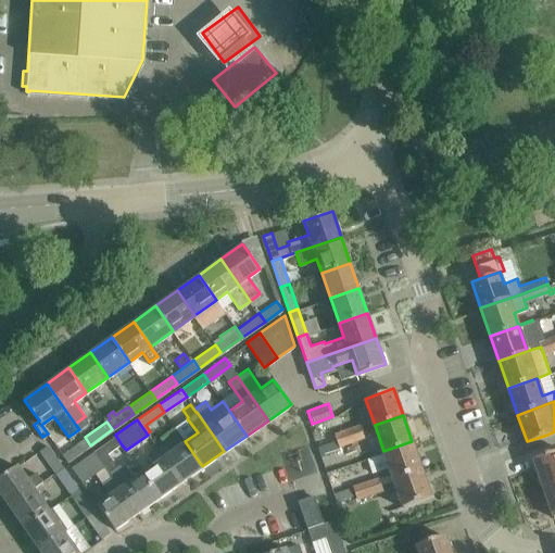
[(360,424),(347,428),(351,441),(364,436),(360,424)]
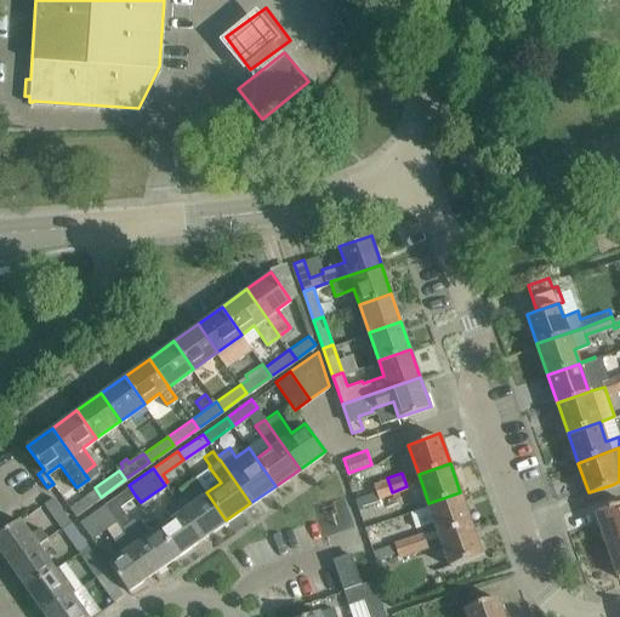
[(379,497),(392,492),(387,478),(373,483),(379,497)]
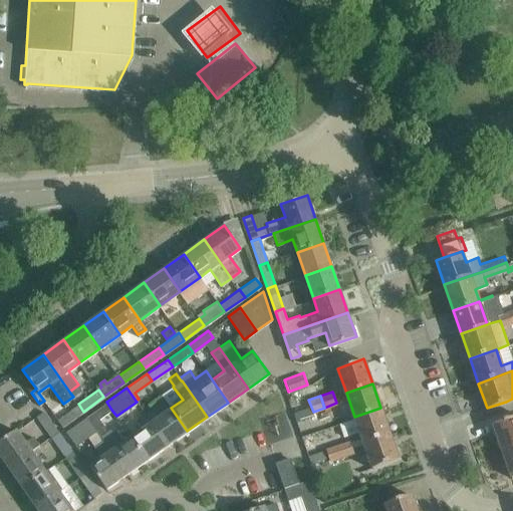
[(111,410),(106,402),(86,416),(96,430),(102,440),(126,473),(147,459),(131,436),(120,444),(109,429),(106,431),(98,419),(111,410)]
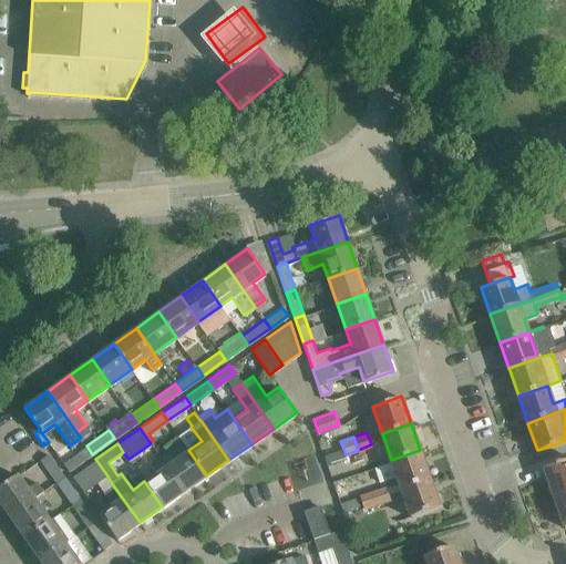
[(69,470),(92,454),(86,445),(63,462),(69,470)]
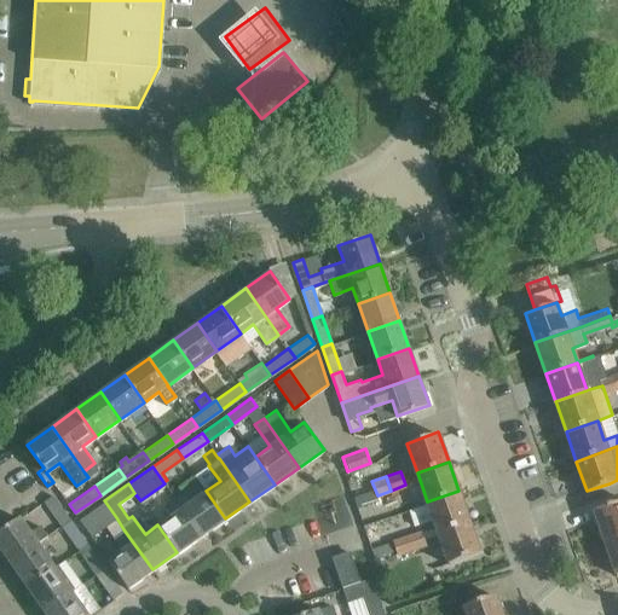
[(174,498),(201,535),(225,518),(206,491),(192,500),(185,489),(174,498)]
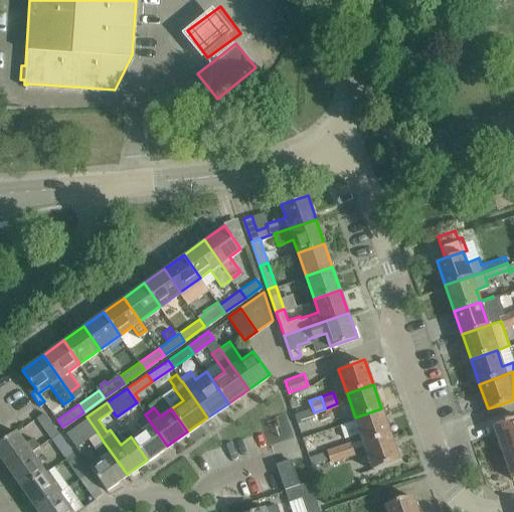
[(347,420),(340,423),(344,436),(351,433),(359,430),(362,438),(364,443),(390,434),(381,408),(355,417),(355,418),(347,420)]
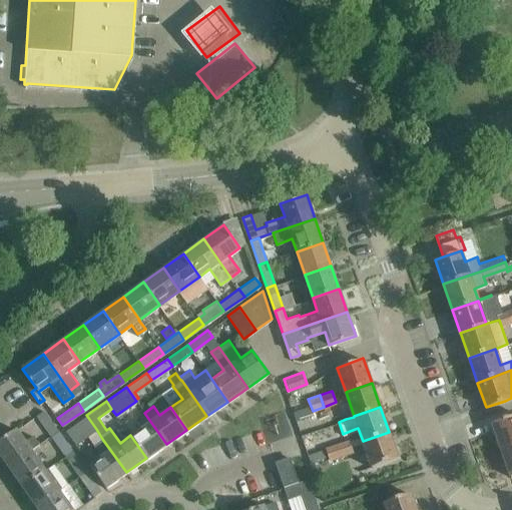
[(51,435),(58,430),(43,409),(36,414),(51,435)]
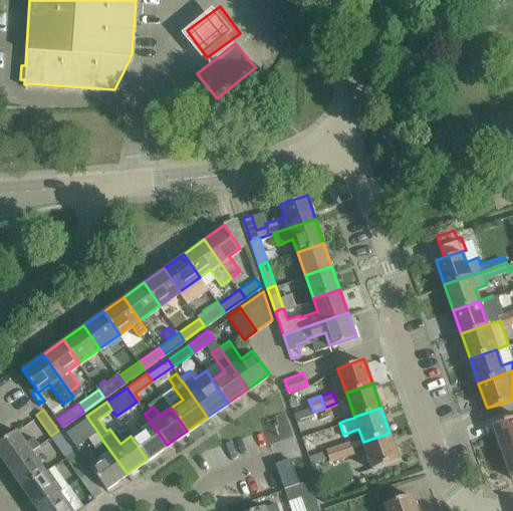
[(142,429),(131,436),(147,459),(167,445),(145,414),(136,420),(142,429)]
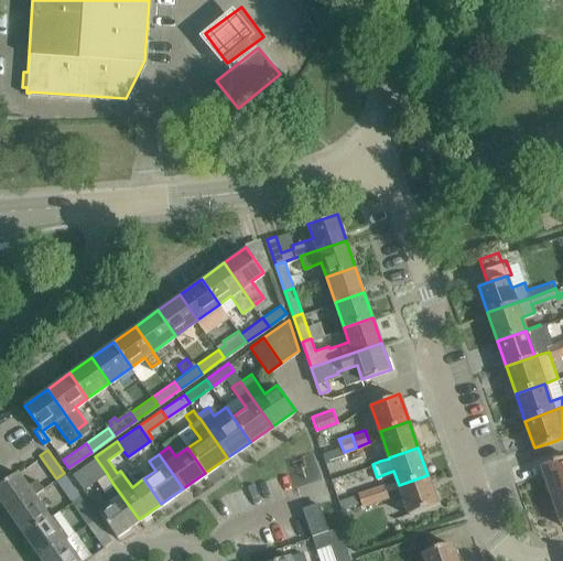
[(83,488),(106,472),(95,456),(73,473),(83,488)]
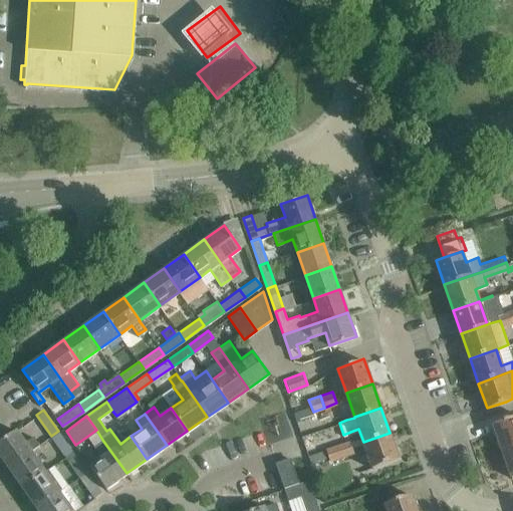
[(512,416),(492,423),(502,450),(512,446),(512,416)]
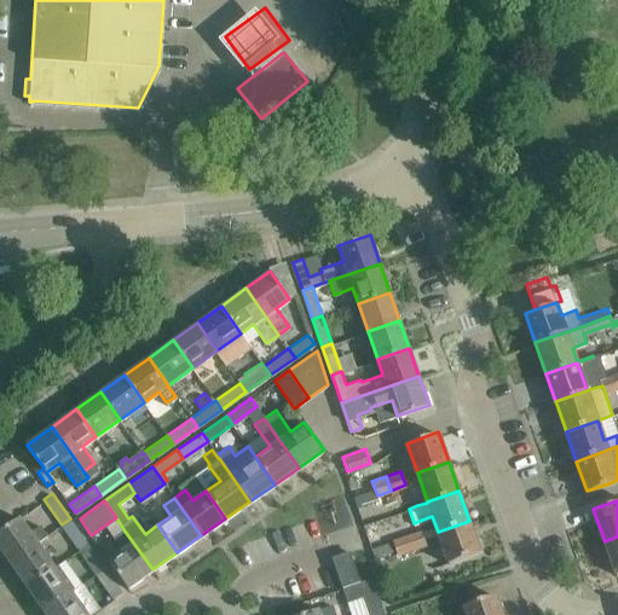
[(0,546),(10,561),(38,541),(47,534),(40,523),(30,531),(19,516),(0,529),(0,546)]
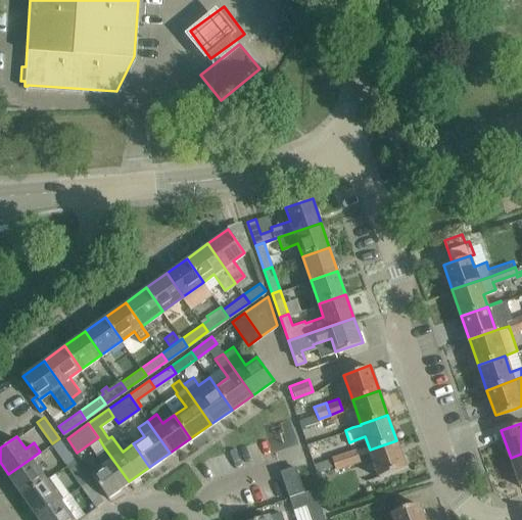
[(52,443),(66,464),(74,458),(59,438),(52,443)]
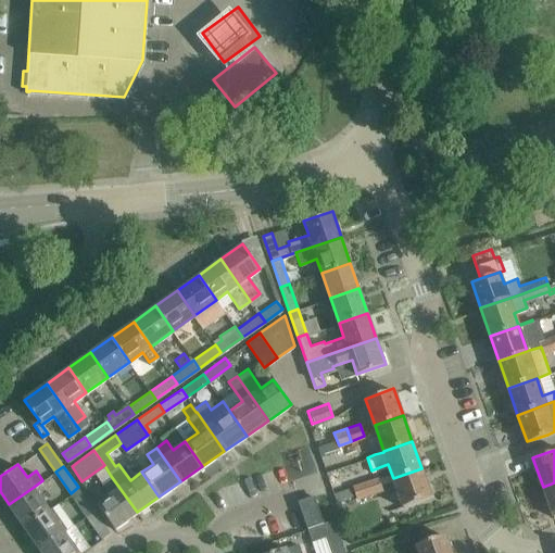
[(431,495),(421,468),(393,478),(402,505),(431,495)]
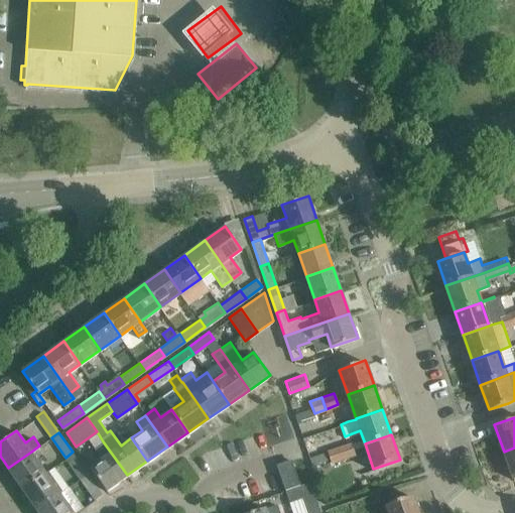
[(107,490),(127,475),(103,441),(94,447),(102,459),(90,467),(107,490)]
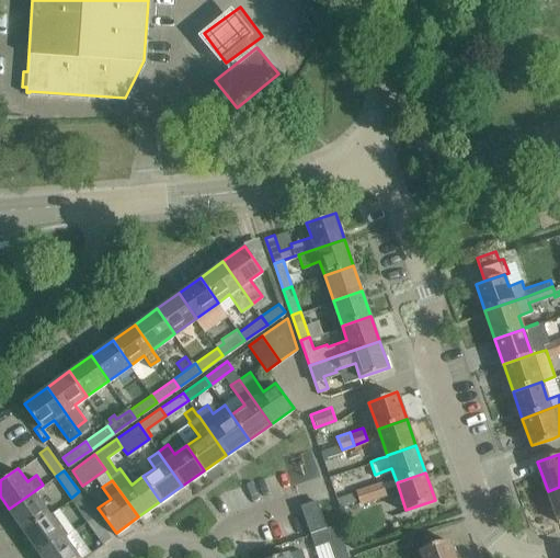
[(386,493),(384,487),(381,481),(369,486),(373,498),(386,493)]
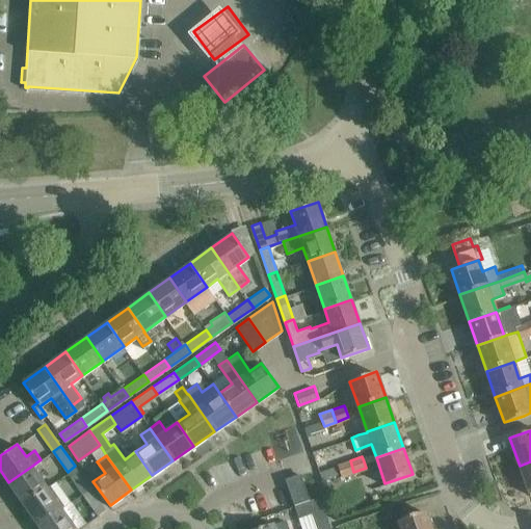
[(342,476),(353,472),(350,460),(338,465),(342,476)]
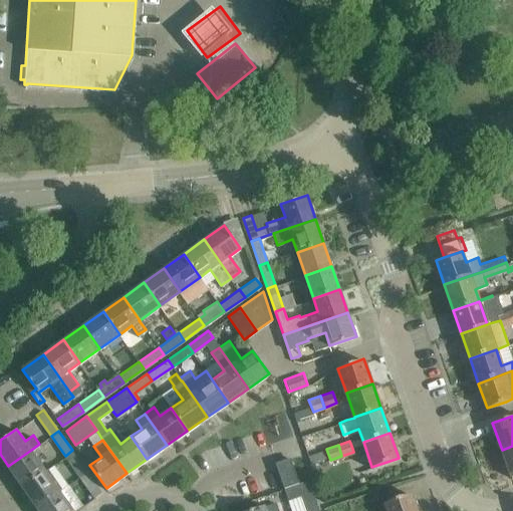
[(512,446),(502,450),(511,477),(512,475),(512,446)]
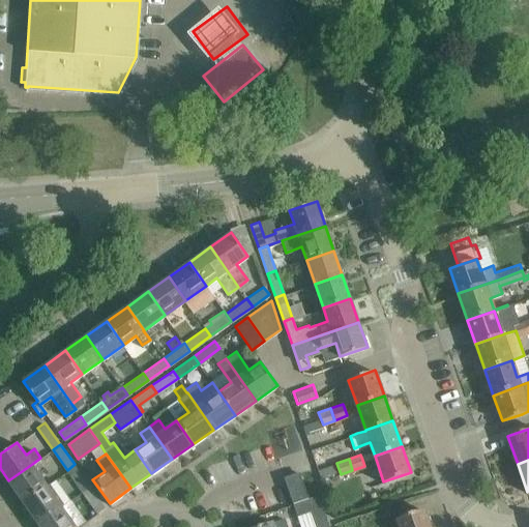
[(32,464),(8,480),(23,501),(47,485),(32,464)]
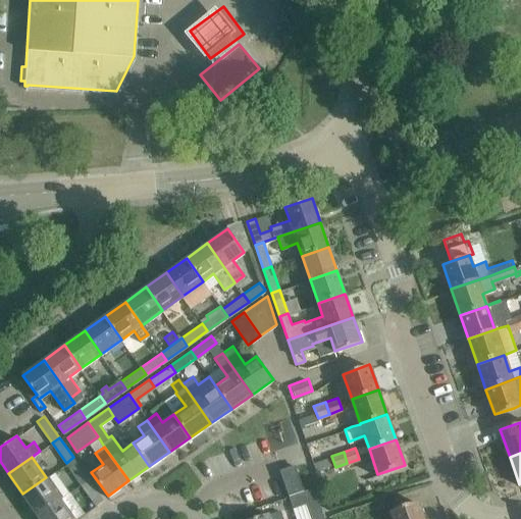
[(66,463),(81,483),(88,478),(73,457),(66,463)]
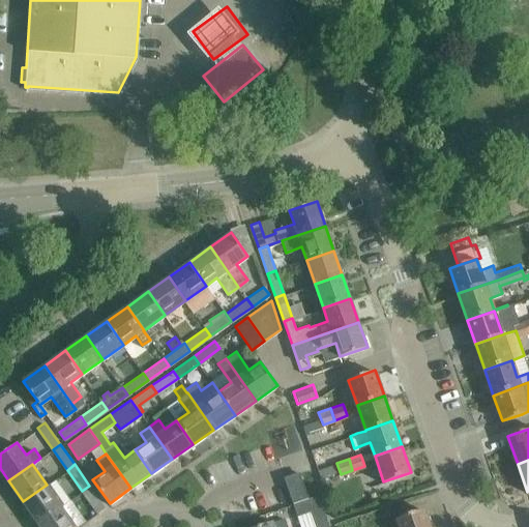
[(284,476),(292,502),(306,498),(307,497),(299,471),(284,476)]
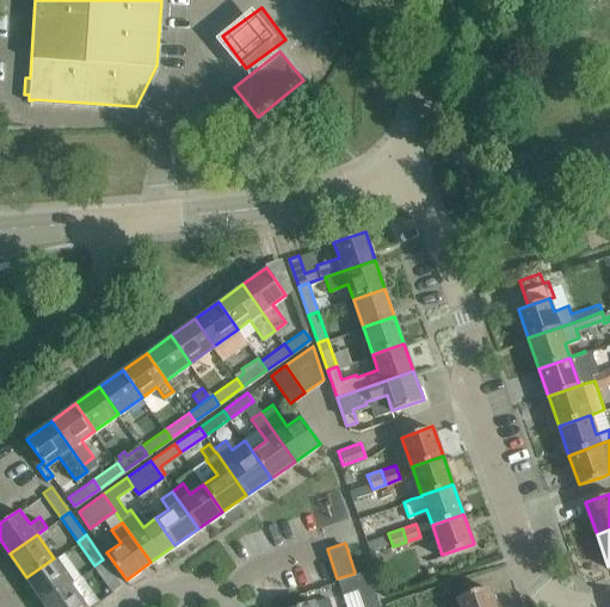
[(43,601),(71,582),(78,577),(61,552),(54,558),(26,577),(43,601)]
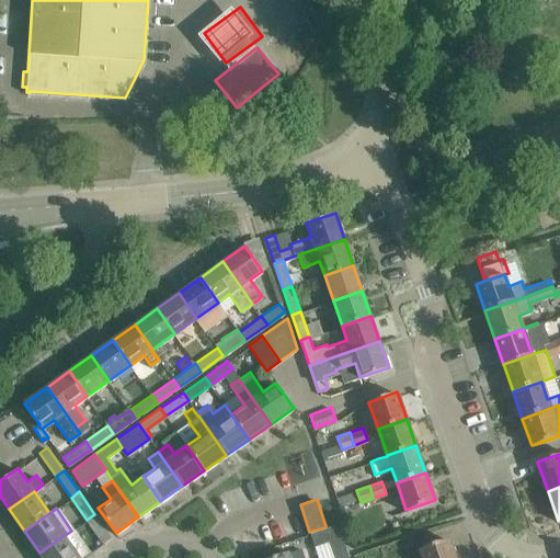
[(111,536),(94,514),(87,520),(103,542),(111,536)]
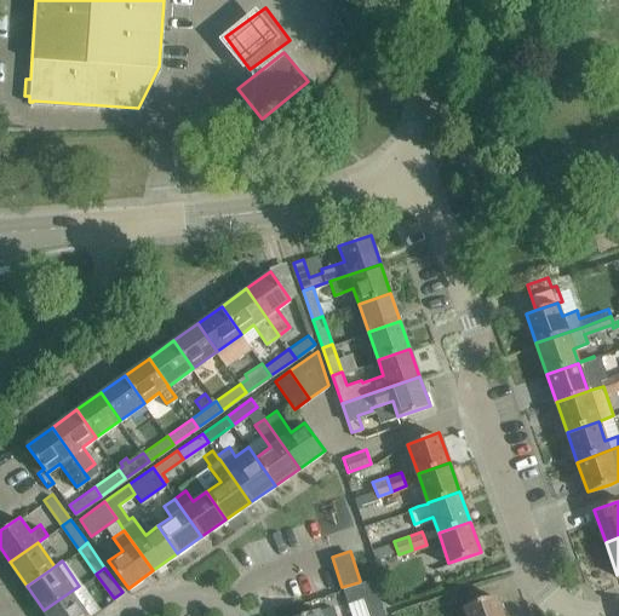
[(360,581),(359,582),(362,596),(370,615),(385,615),(372,577),(360,581)]
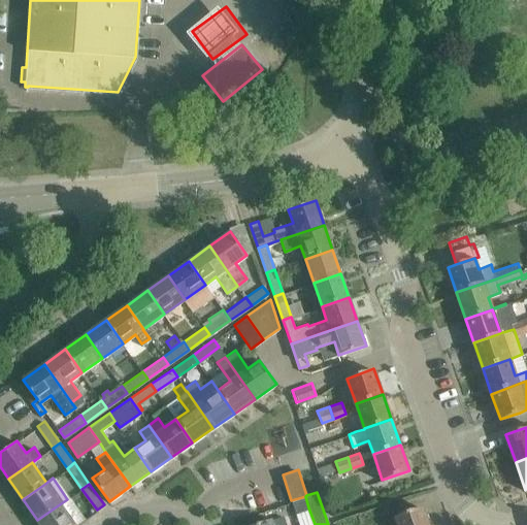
[(61,503),(37,520),(40,524),(75,524),(61,503)]
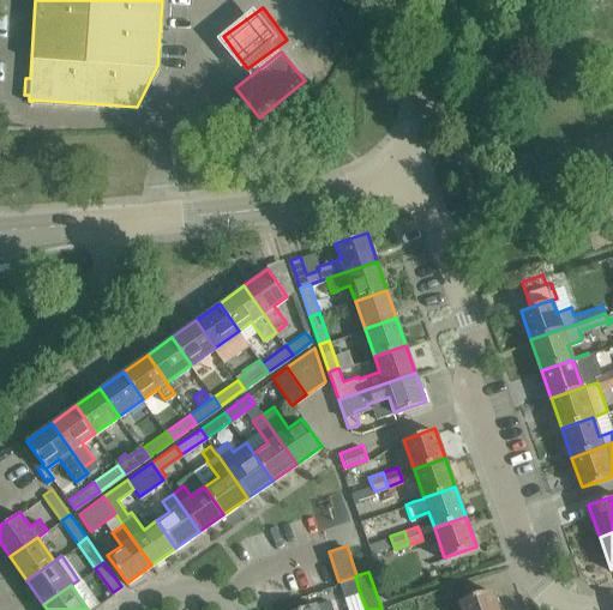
[(460,601),(462,609),(498,609),(491,589),(460,601)]
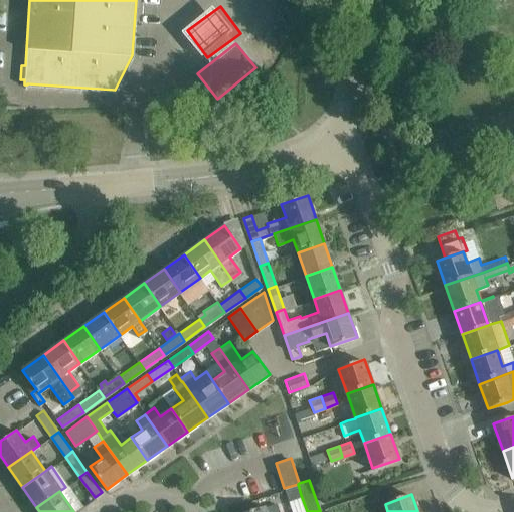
[(246,511),(279,511),(276,502),(246,511)]
